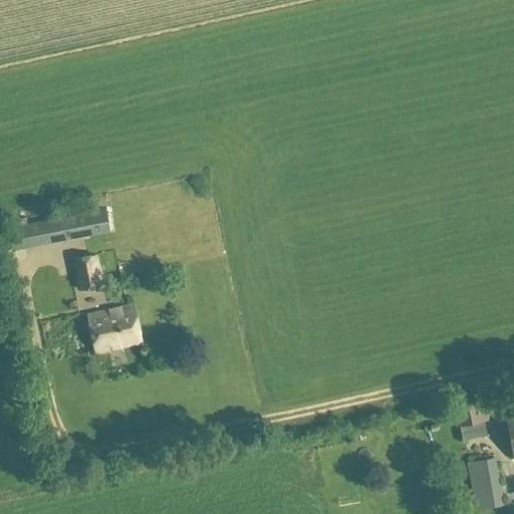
[(109,231),(105,210),(60,219),(63,241),(109,231)]
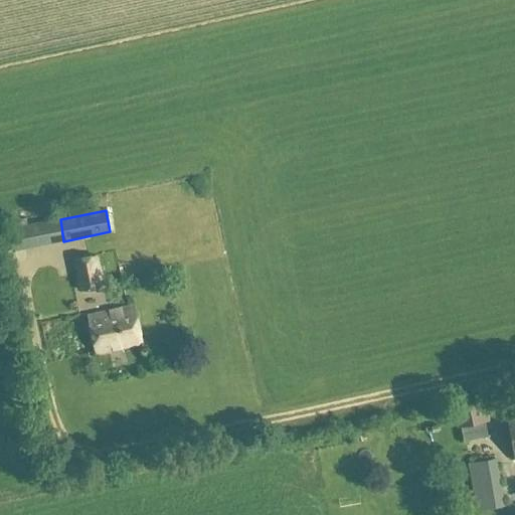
[(63,241),(60,219),(7,229),(11,252),(63,242),(63,241)]
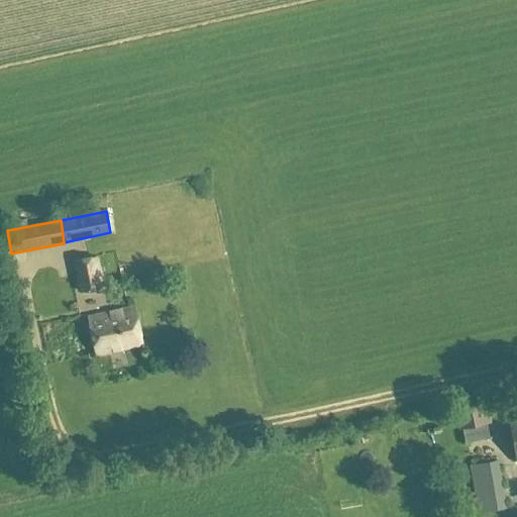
[(95,257),(74,262),(81,292),(101,288),(95,257)]
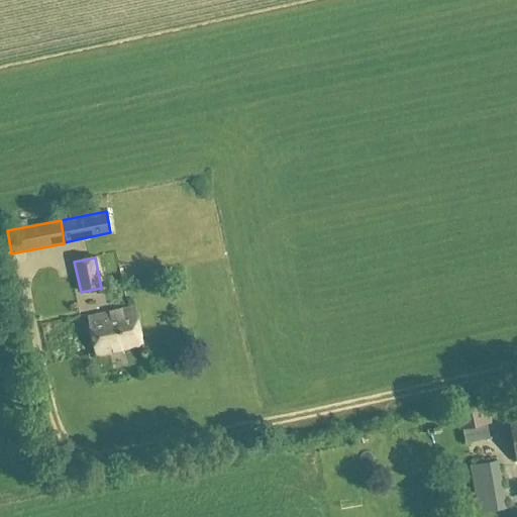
[(95,355),(142,345),(134,308),(87,317),(95,355)]
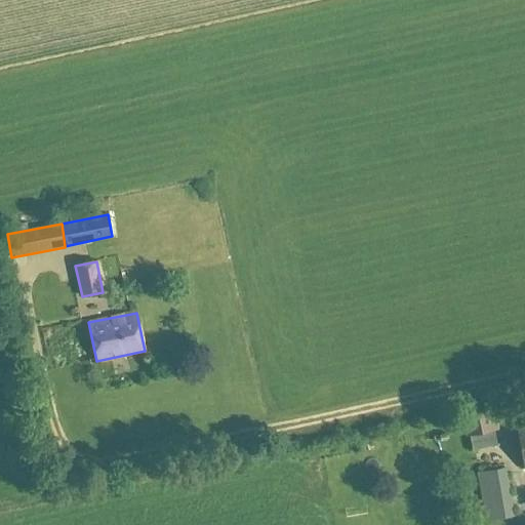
[(460,416),(466,436),(497,429),(493,409),(460,416)]
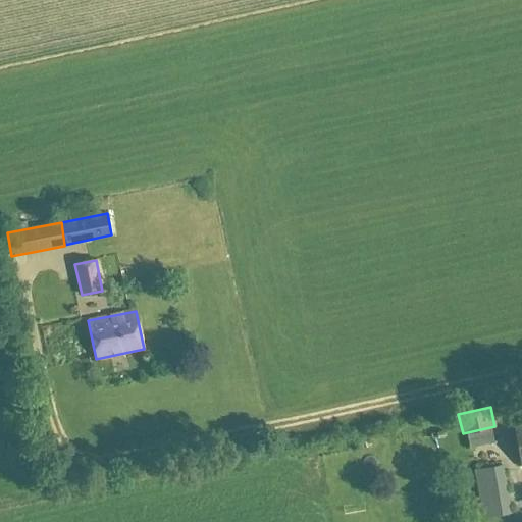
[(502,467),(475,471),(483,519),(510,514),(502,467)]
